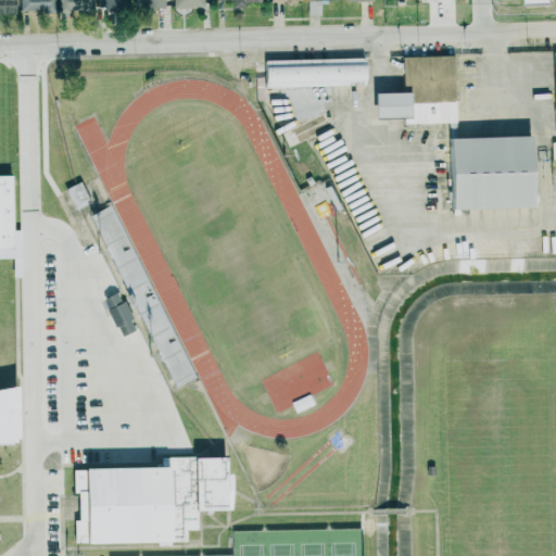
[(0,0),(0,14),(16,14),(15,0),(0,0)]
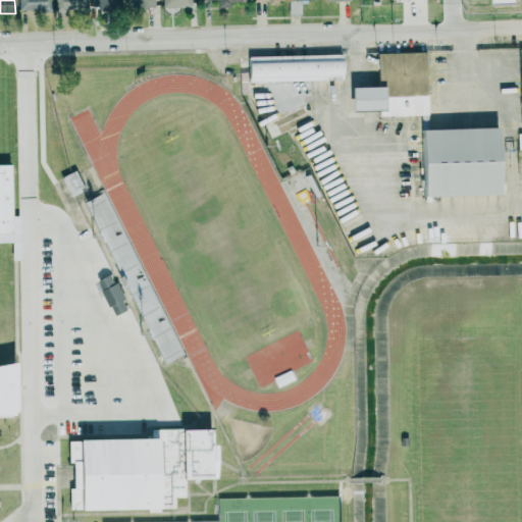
[(19,0),(19,10),(52,11),(52,0),(19,0)]
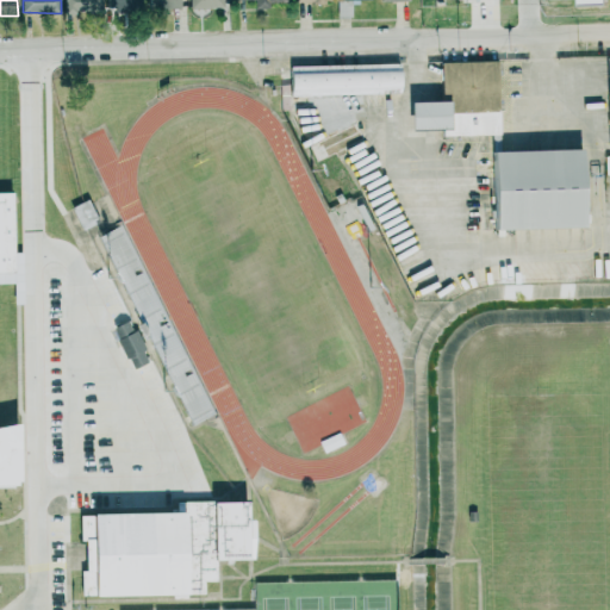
[(64,0),(64,14),(100,13),(99,0),(64,0)]
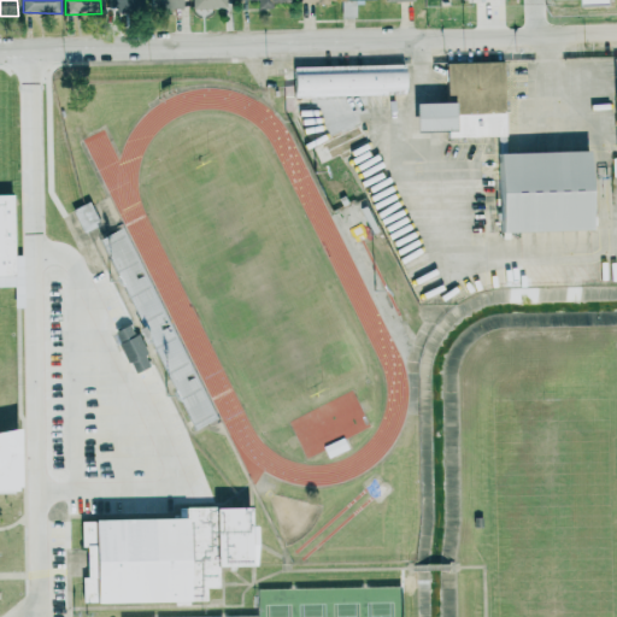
[(146,12),(145,0),(107,0),(109,11),(146,12)]
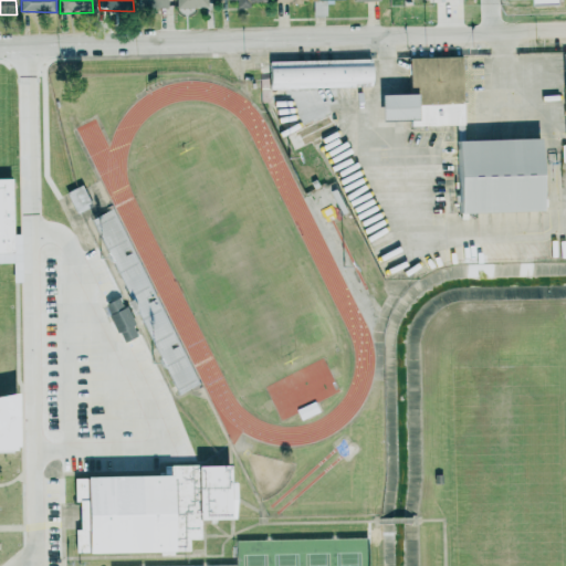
[(167,8),(166,0),(137,0),(138,9),(167,8)]
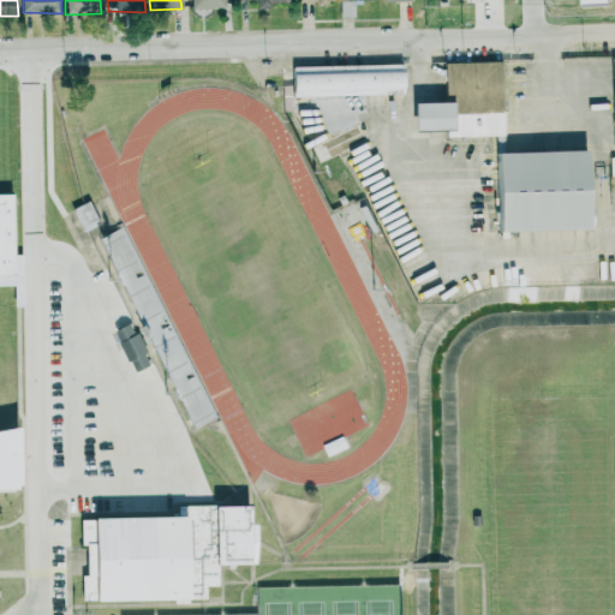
[(340,0),(341,17),(354,17),(354,1),(374,1),(374,0),(340,0)]
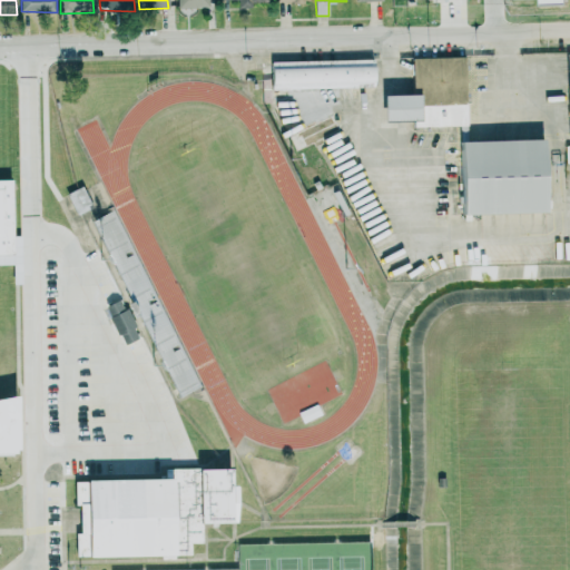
[(569,0),(530,0),(531,12),(569,10),(569,0)]
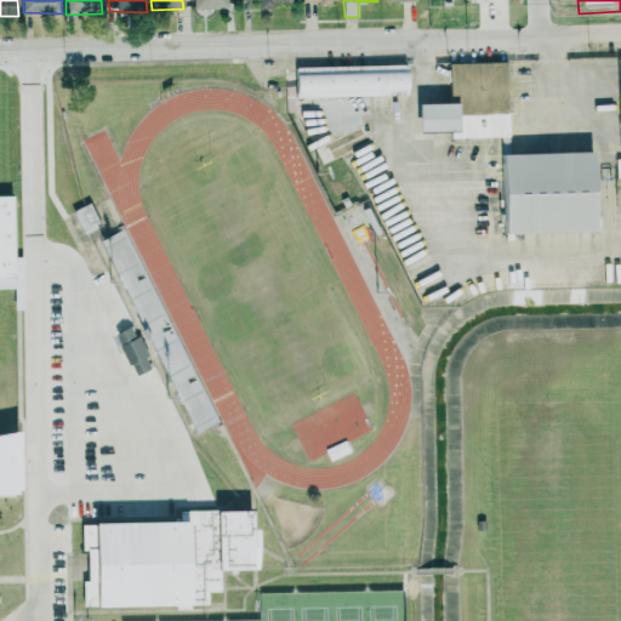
[(416,103),(417,131),(450,131),(450,138),(508,137),(506,62),(448,63),(449,102),(416,103)]
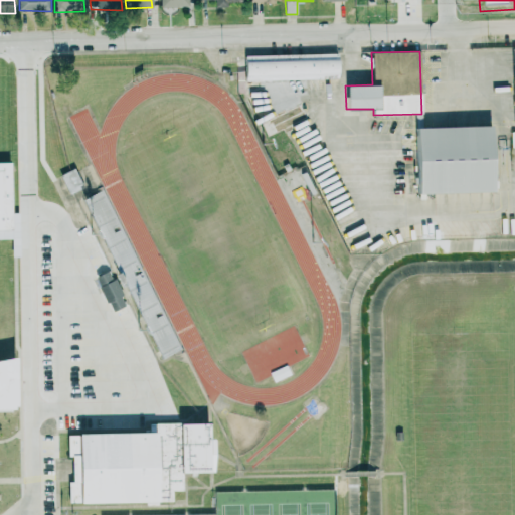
[(243,54),(244,80),(337,78),(337,53),(243,54)]
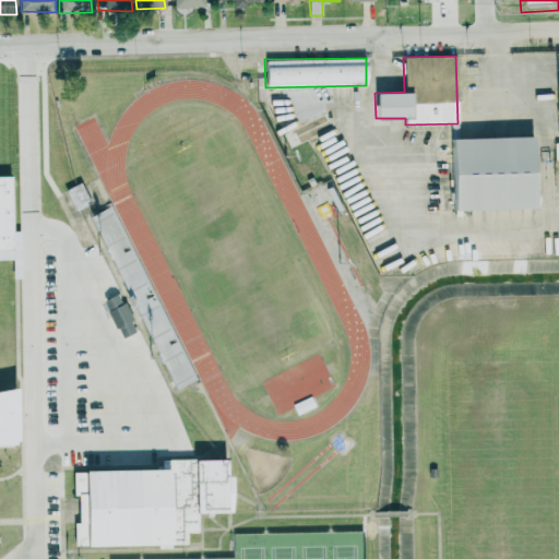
[(534,209),(533,137),(450,138),(452,211),(534,209)]
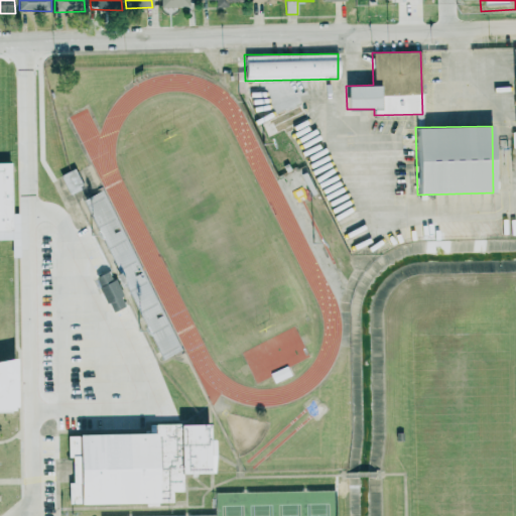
[(0,163),(12,163),(14,240),(0,240),(0,163)]
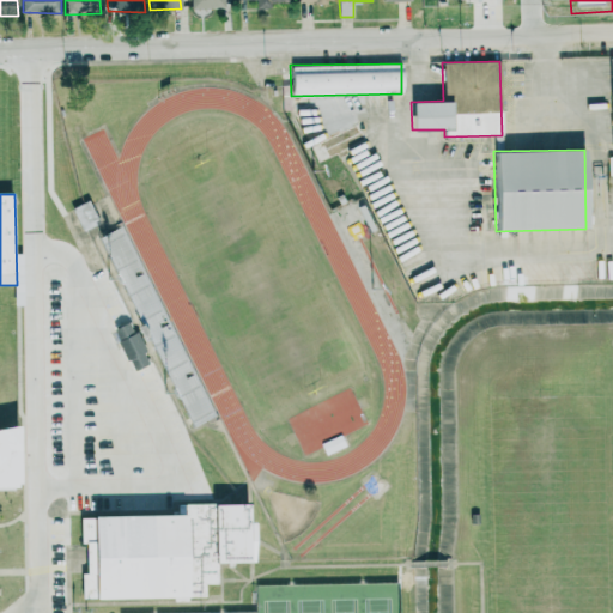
[(80,230),(97,224),(90,201),(72,206),(80,230)]
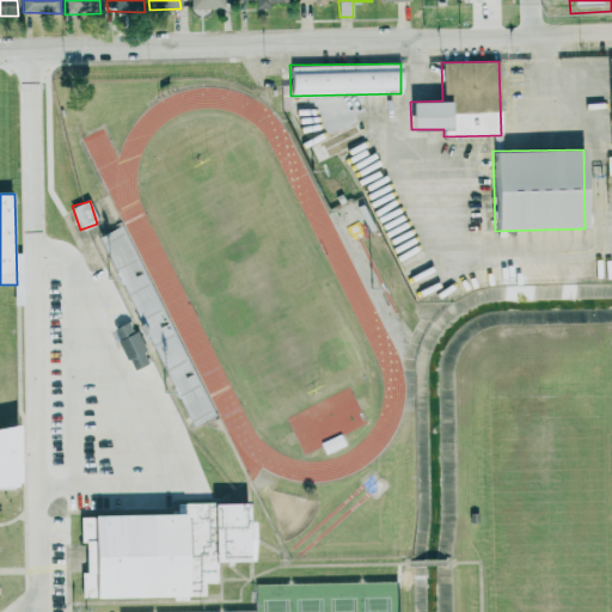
[(98,236),(134,320),(118,328),(135,368),(148,362),(140,341),(148,337),(187,428),(210,418),(127,224),(98,236)]
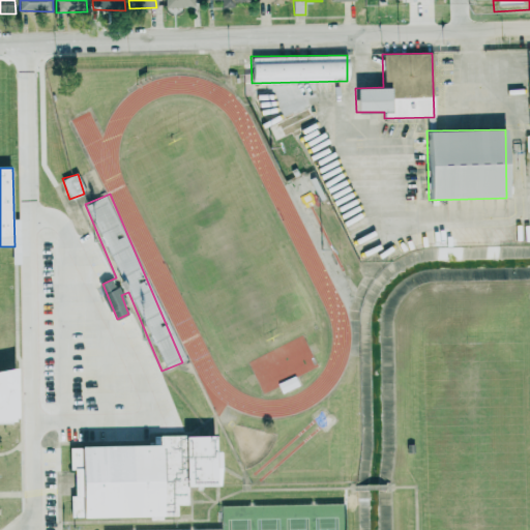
[(0,529),(0,369),(17,365),(19,417),(15,417),(15,422),(0,422),(0,529)]
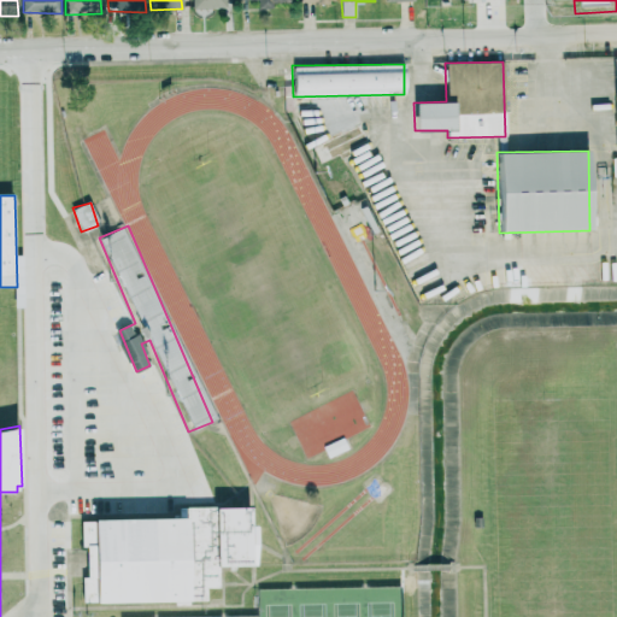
[(81,604),(206,601),(206,588),(218,588),(218,566),(254,565),(254,526),(248,526),(248,506),(177,507),(177,518),(80,519),(81,547),(87,547),(88,576),(81,576),(81,604)]
